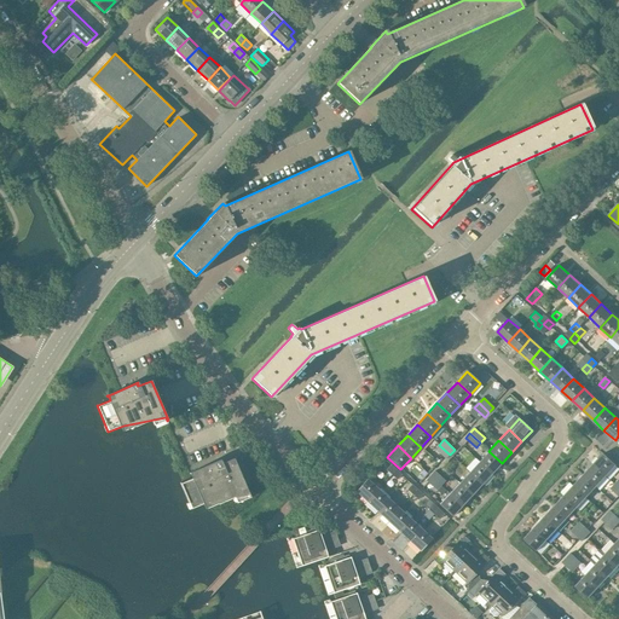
[(445,460),(450,455),(439,445),(434,450),(443,456),(445,460)]
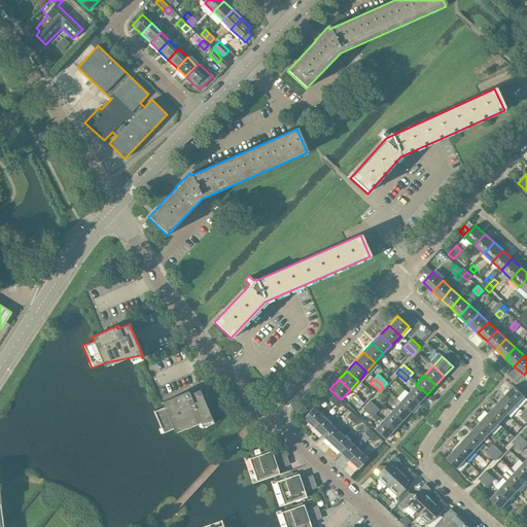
[(416,384),(408,392),(419,402),(427,394),(416,384)]
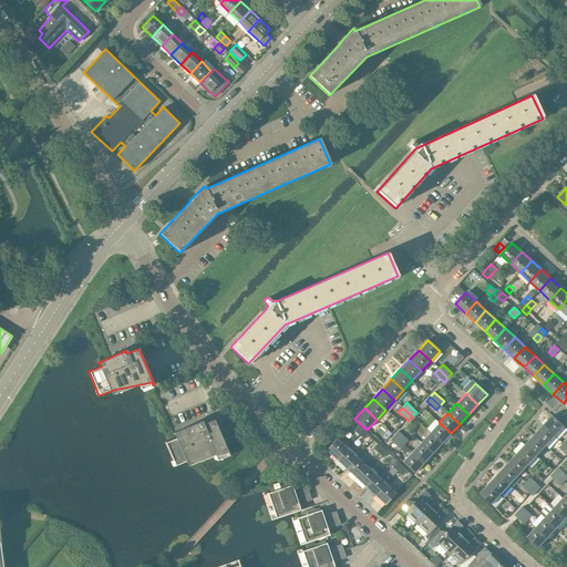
[(553,415),(543,425),(555,436),(565,426),(553,415)]
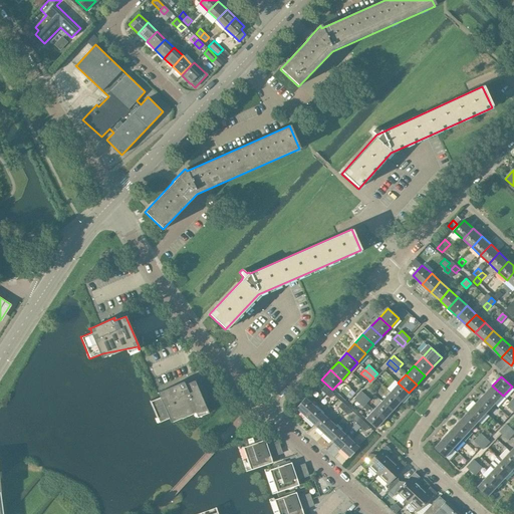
[(151,401),(150,401),(159,423),(171,418),(206,411),(207,414),(208,413),(194,380),(183,384),(182,383),(184,382),(183,381),(158,393),(158,394),(159,393),(161,397),(151,401)]
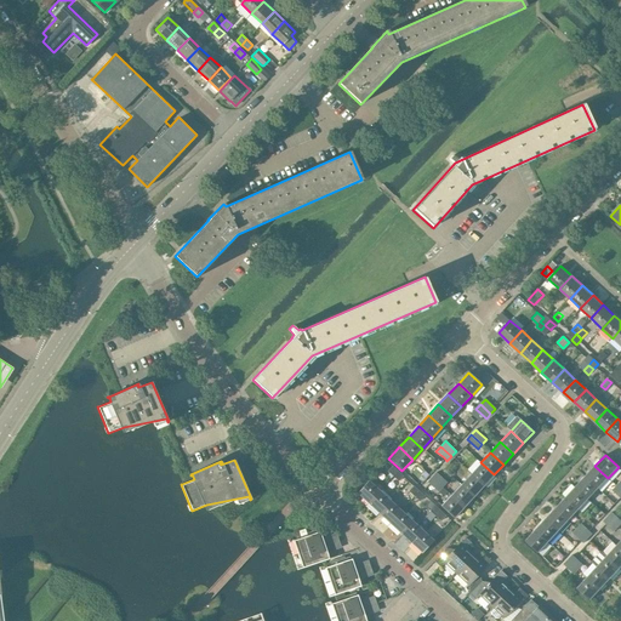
[(480,462),(471,473),(484,485),(494,474),(480,462)]
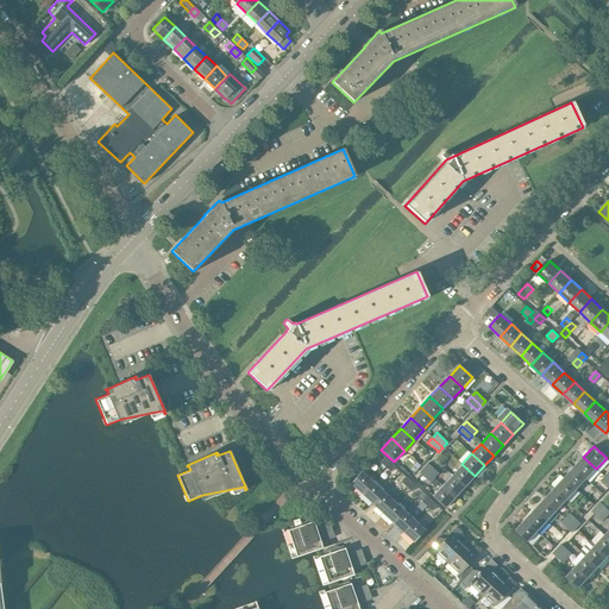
[(583,457),(573,468),(586,479),(596,469),(583,457)]
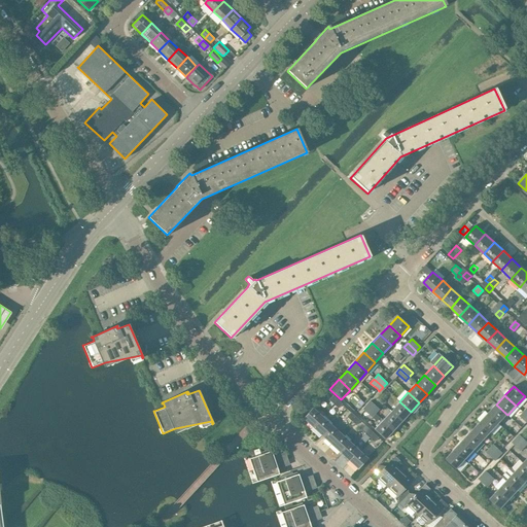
[(332,405),(337,399),(332,396),(328,400),(332,405)]
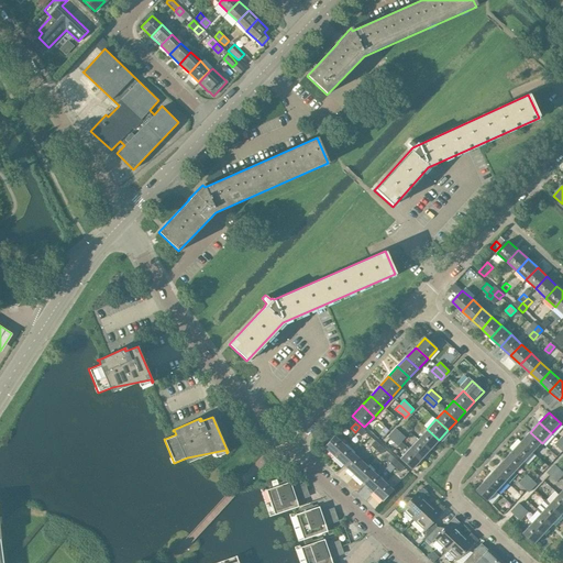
[(365,432),(360,427),(355,432),(361,437),(365,432)]
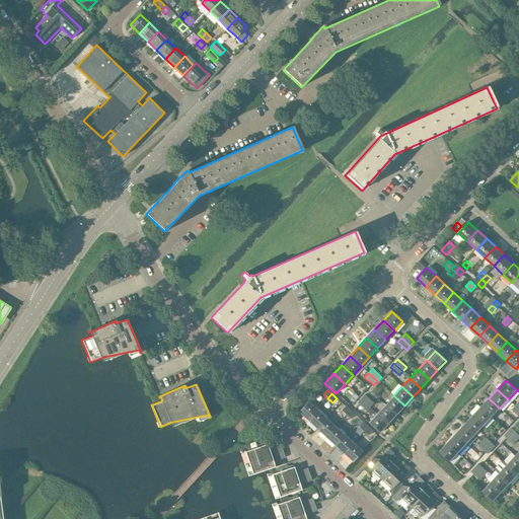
[(365,394),(361,398),(370,406),(374,403),(367,396),(365,394)]
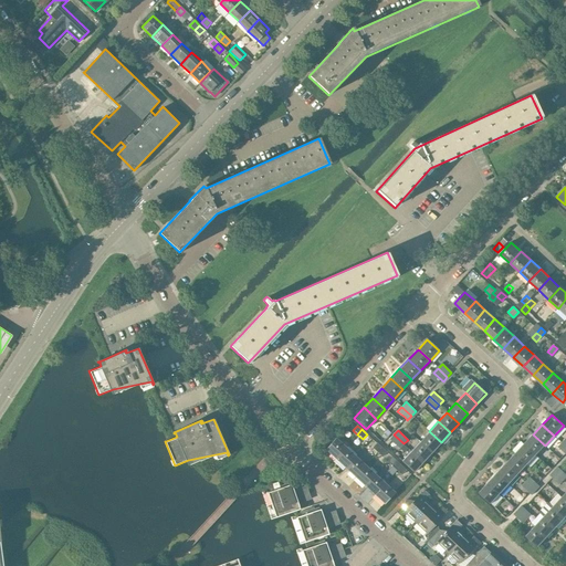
[(429,431),(420,441),(432,452),(441,442),(429,431)]
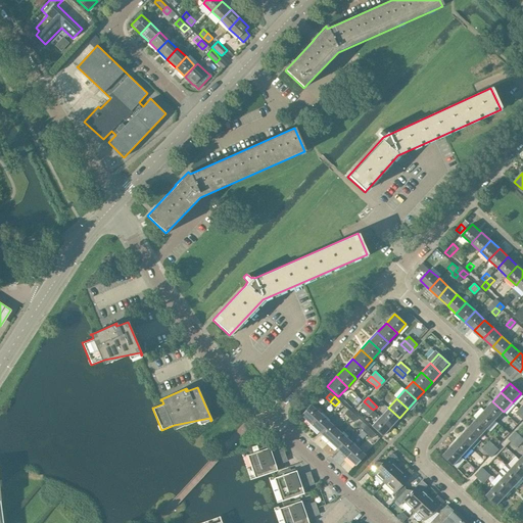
[(373,410),(364,401),(360,406),(362,408),(369,415),(373,410)]
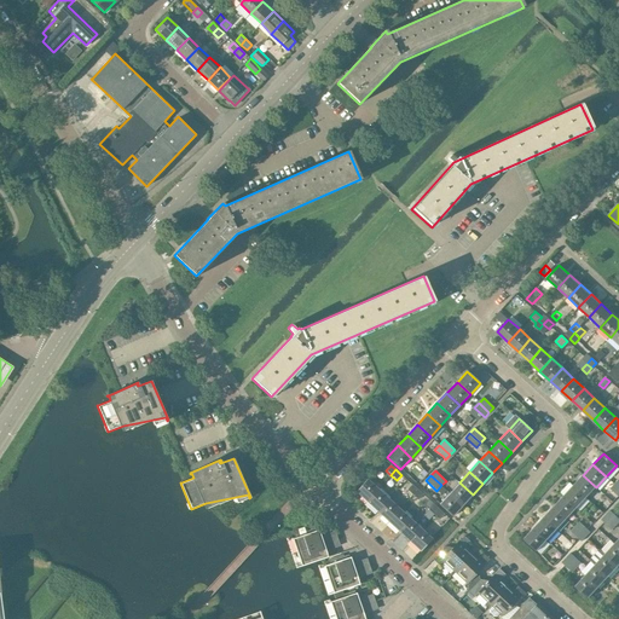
[(583,475),(573,486),(586,498),(596,487),(583,475)]
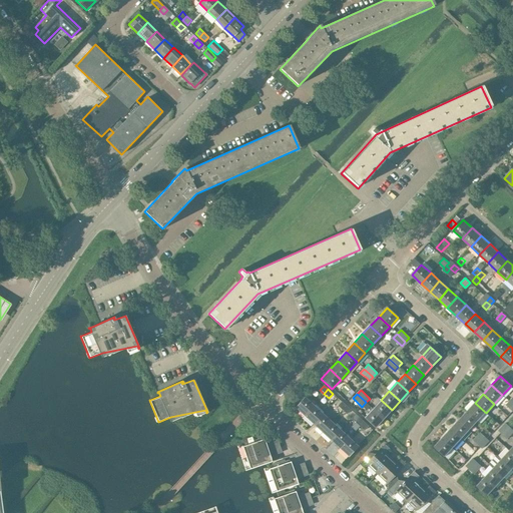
[(304,416),(314,405),(305,397),(295,408),(304,416)]
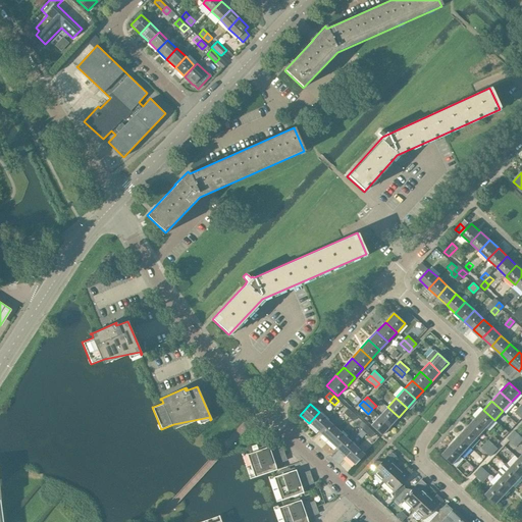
[(387,407),(379,416),(390,426),(399,417),(387,407)]
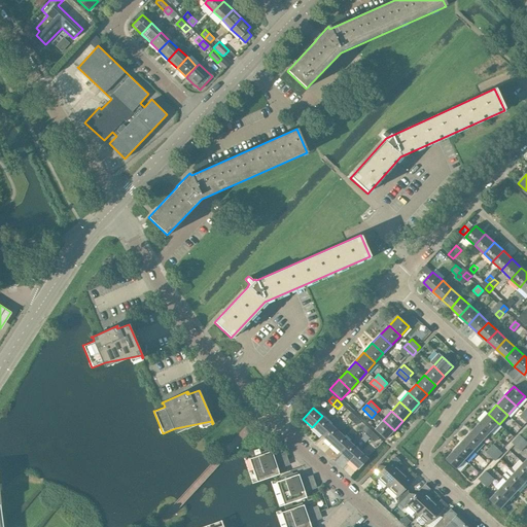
[(351,421),(355,416),(351,412),(346,417),(351,421)]
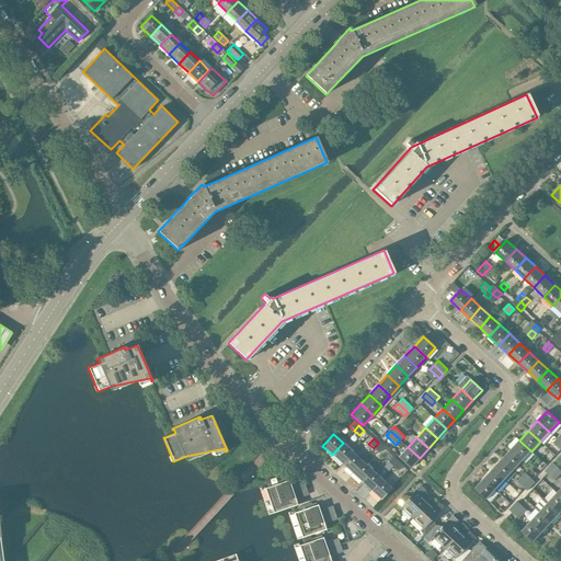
[(519,441),(511,449),(523,461),(531,451),(519,441)]
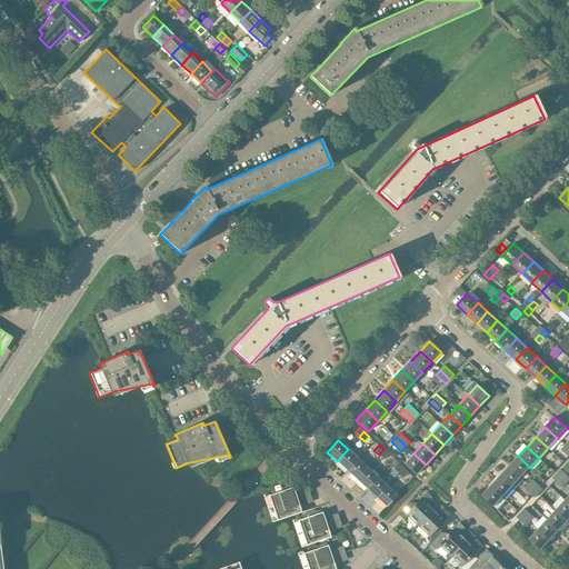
[(337,461),(347,470),(358,458),(348,449),(337,461)]
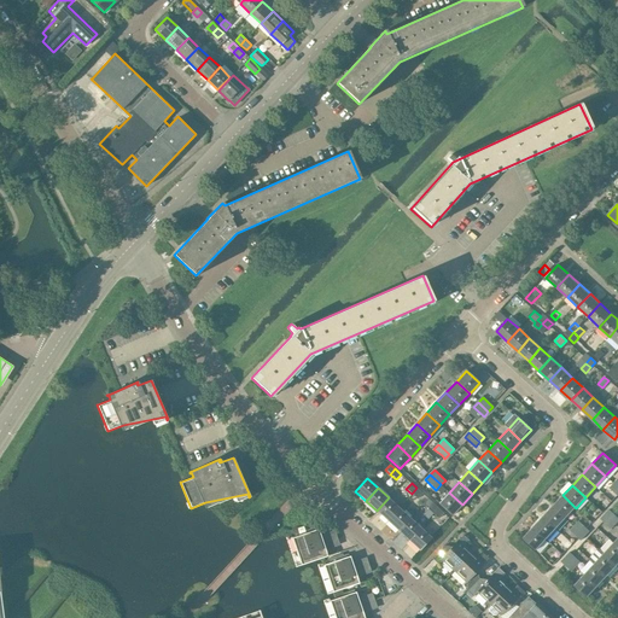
[(423,494),(417,488),(412,494),(418,499),(423,494)]
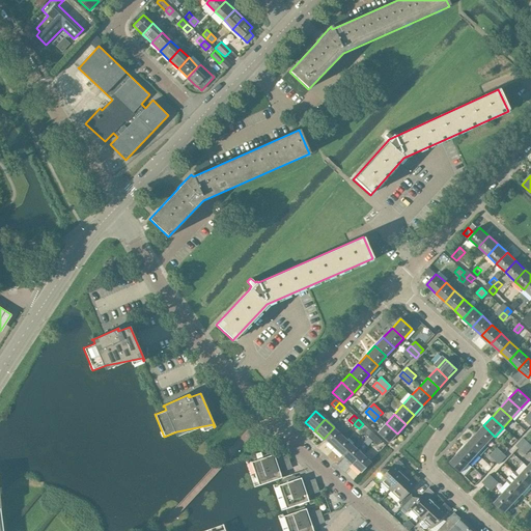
[(397,434),(386,423),(378,432),(388,443),(397,434)]
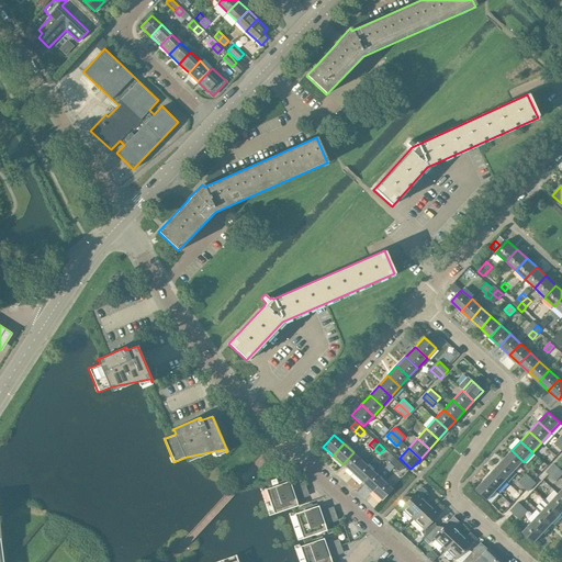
[(512,450),(503,460),(515,471),(524,462),(512,450)]
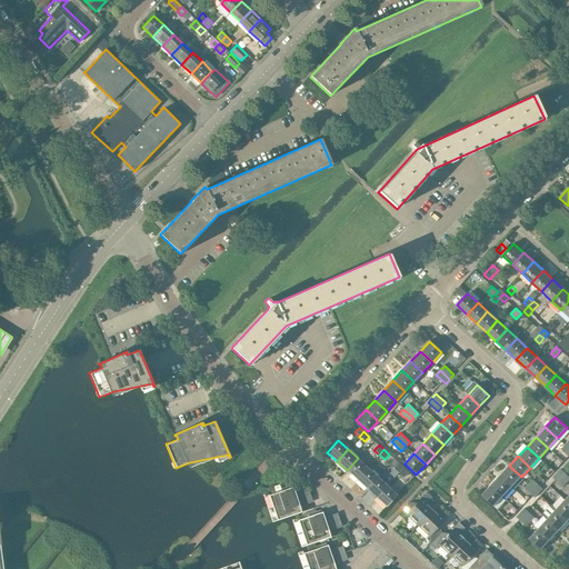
[(347,470),(356,479),(368,467),(358,458),(347,470)]
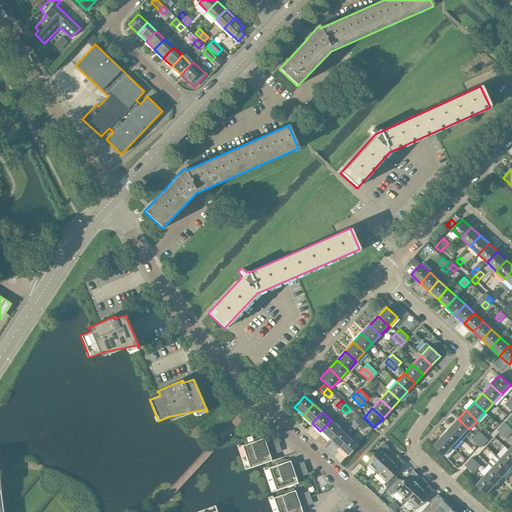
[(355,422),(359,425),(363,421),(359,417),(355,422)]
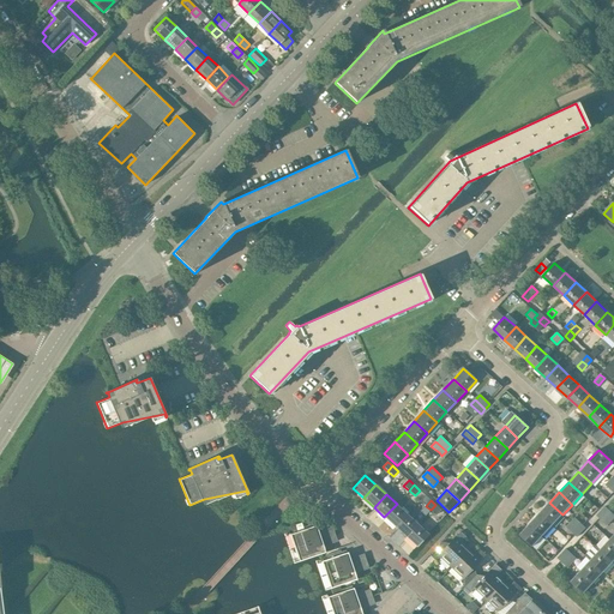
[(549,503),(540,513),(553,525),(563,515),(549,503)]
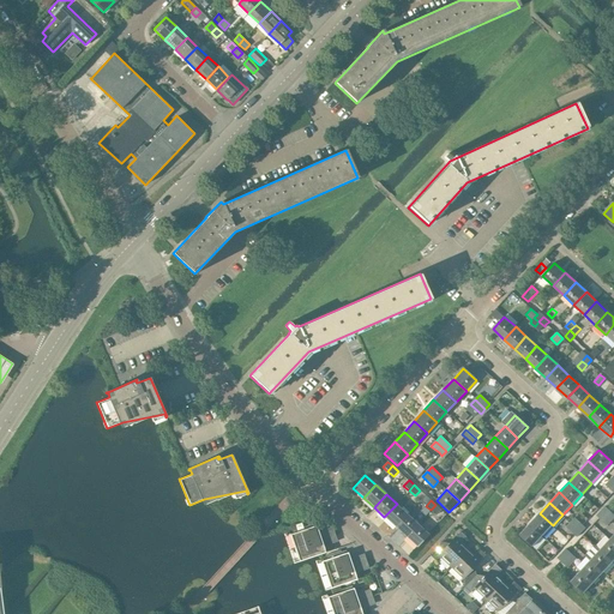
[(384,517),(395,527),(407,513),(397,504),(384,517)]
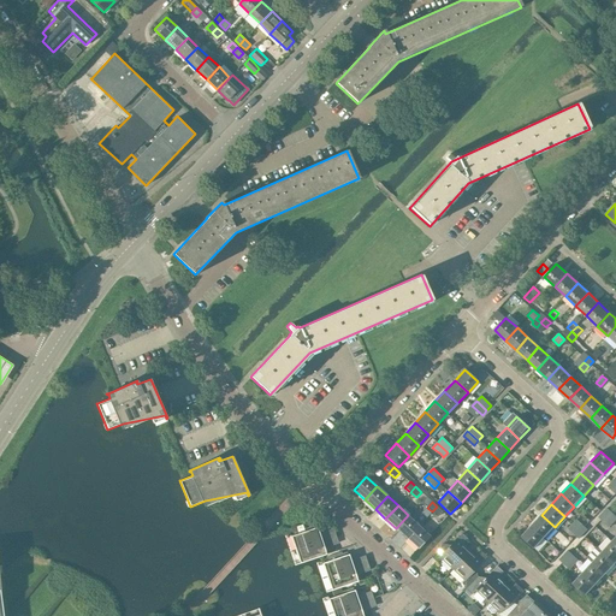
[(437,507),(432,511),(437,517),(443,511),(437,507)]
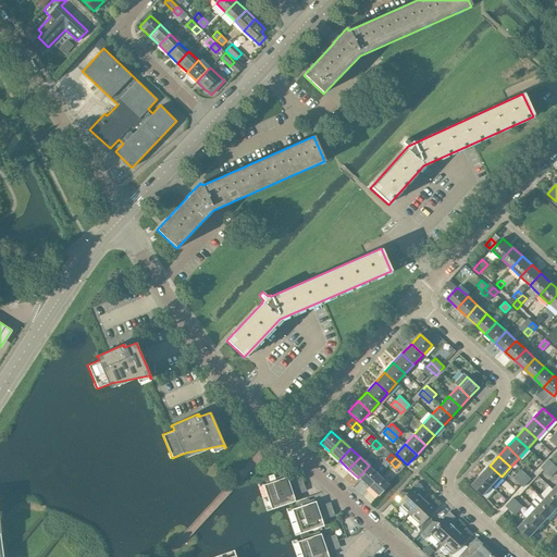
[(549,459),(545,465),(549,469),(554,463),(552,462),(549,459)]
